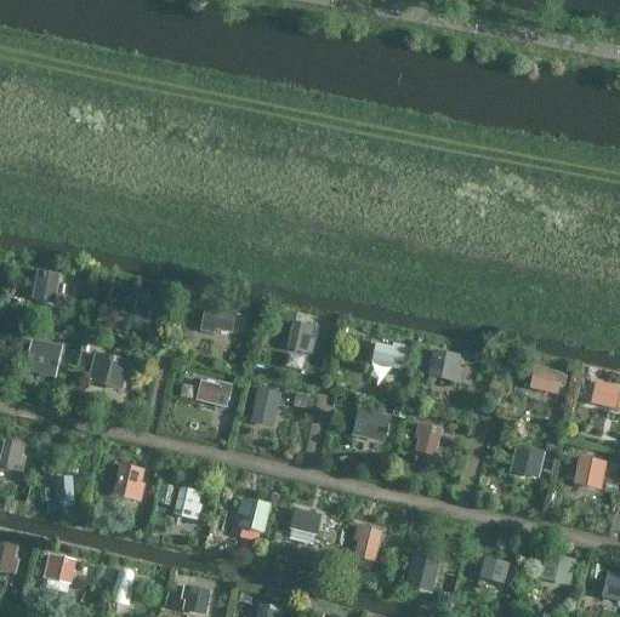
[(51,272),(38,269),(33,296),(56,301),(60,279),(51,276),(51,272)]
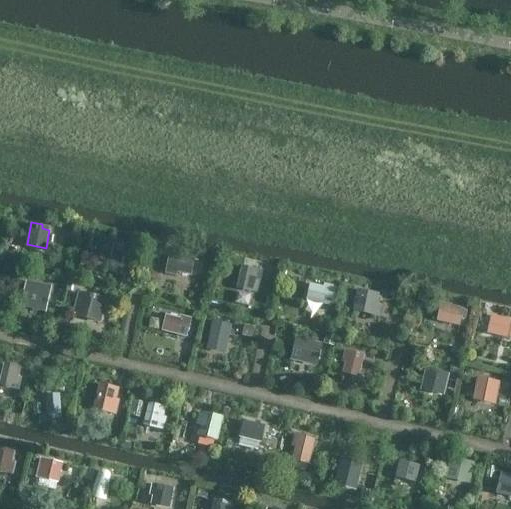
[(110,258),(114,241),(93,236),(91,245),(94,246),(92,254),(110,258)]
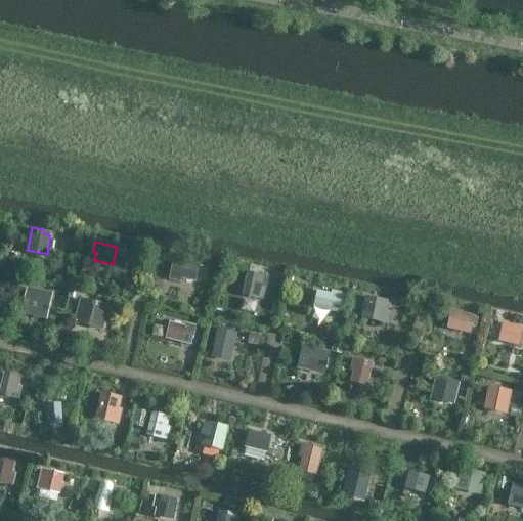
[(192,277),(197,262),(175,258),(171,276),(181,278),(182,275),(192,277)]
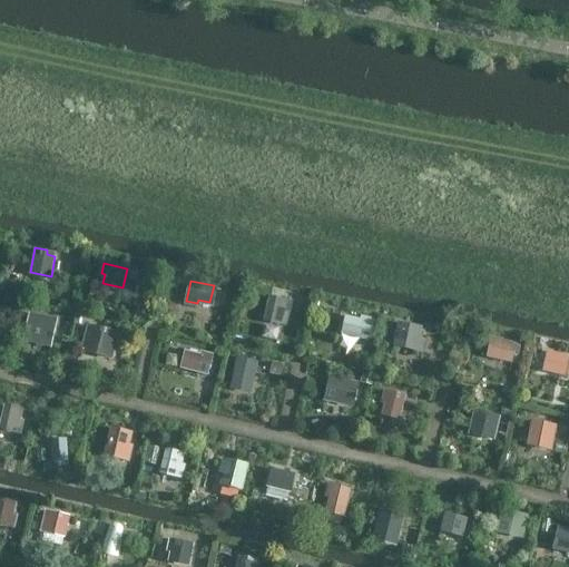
[(265,316),(286,322),(290,311),(285,310),(288,299),(271,295),(265,316)]
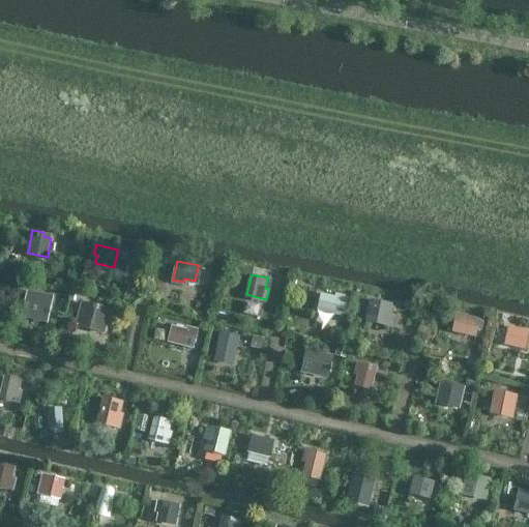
[(54,314),(58,297),(37,292),(33,309),(54,314)]
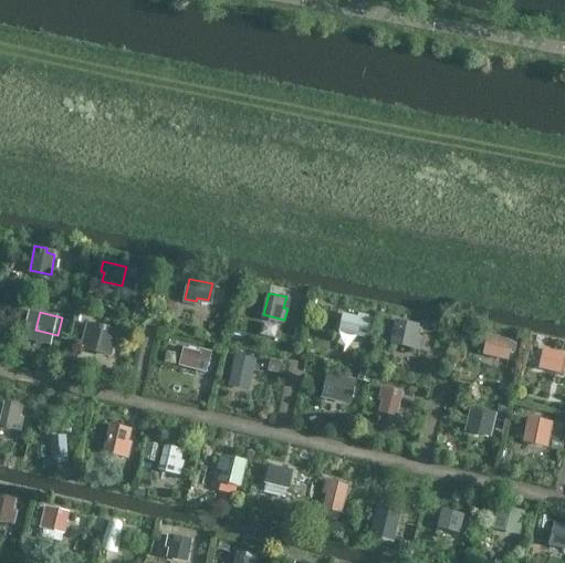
[(366,335),(372,315),(361,312),(359,316),(347,313),(343,330),(366,335)]
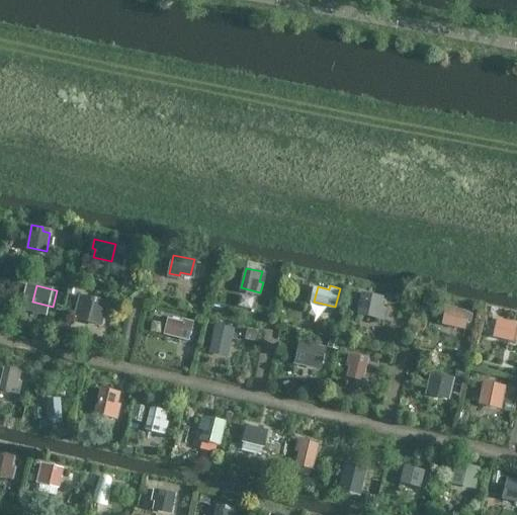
[(358,313),(383,319),(386,306),(383,306),(385,295),(362,290),(358,313)]
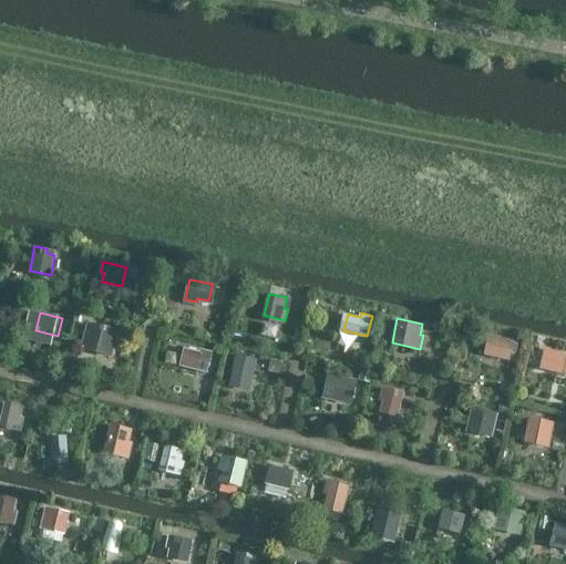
[(81,348),(114,356),(121,329),(88,320),(81,348)]
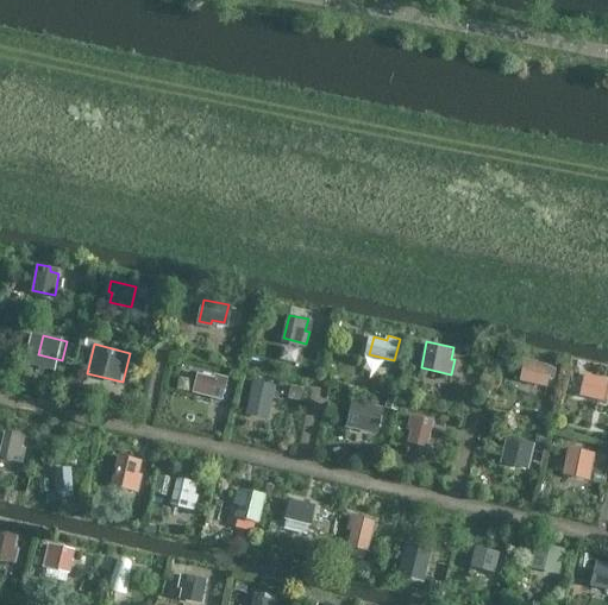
[(551,366),(528,360),(524,378),(547,383),(551,366)]
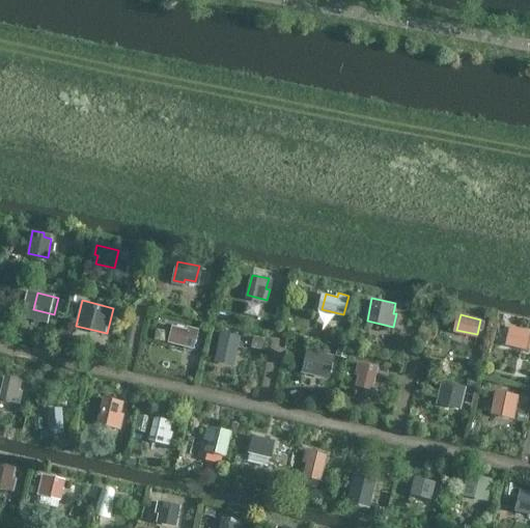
[(169,341),(194,348),(199,328),(188,326),(187,328),(173,325),(169,341)]
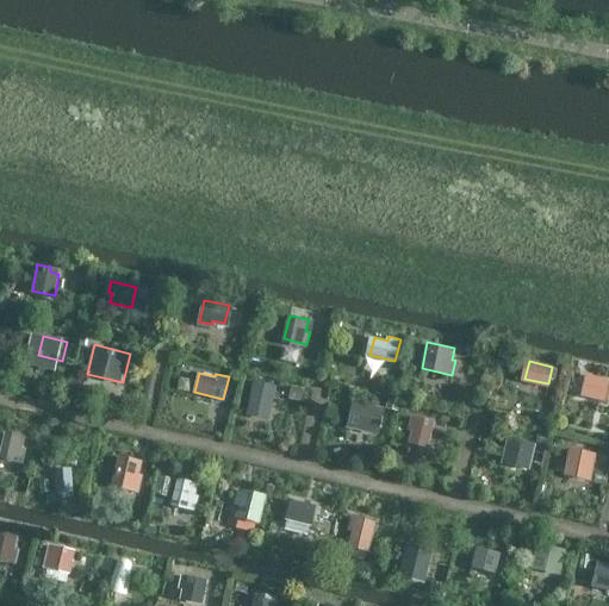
[(606,398),(608,386),(608,380),(586,374),(582,393),(606,398)]
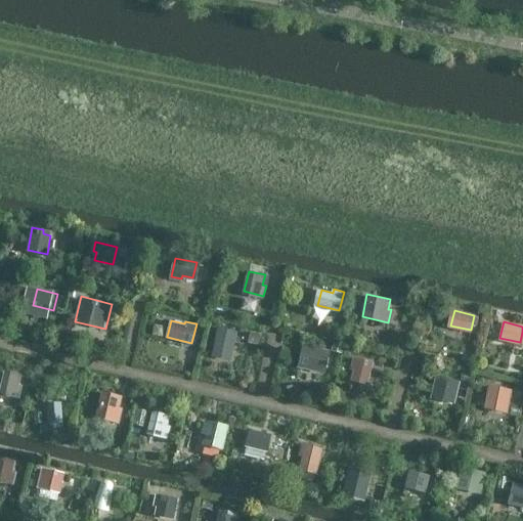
[(231,352),(235,335),(220,331),(216,349),(231,352)]
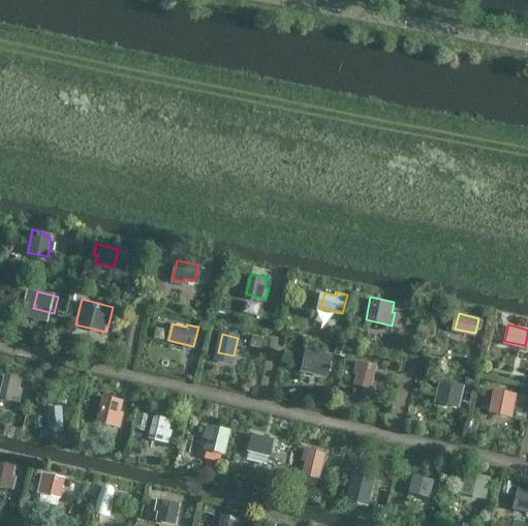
[(334,356),(306,349),(302,368),(330,375),(334,356)]
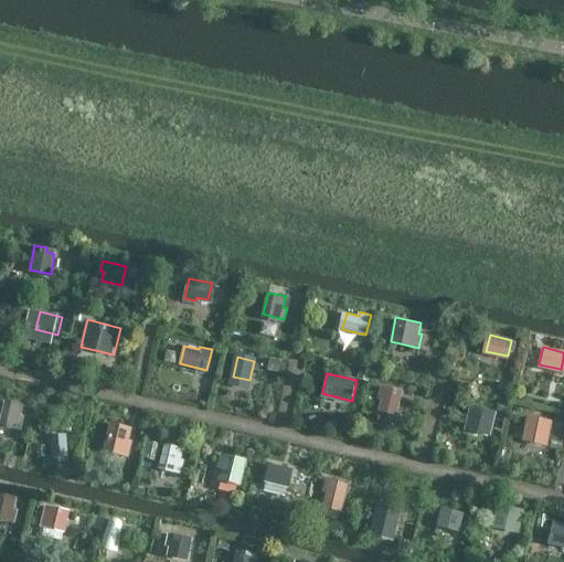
[(396,411),(402,390),(385,385),(381,407),(396,411)]
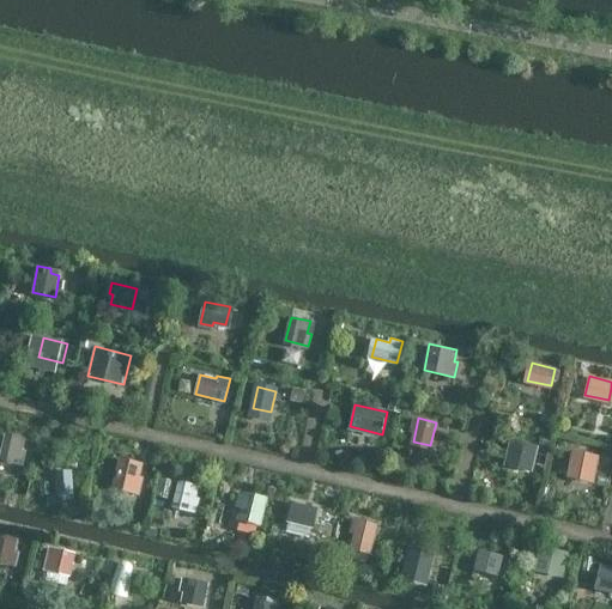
[(6,433),(0,457),(23,462),(25,450),(22,450),(24,438),(6,433)]
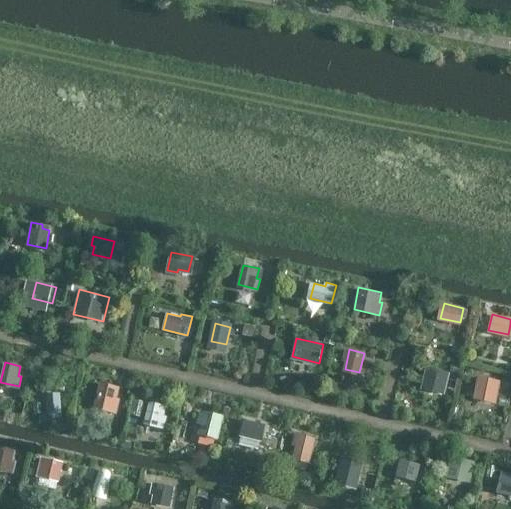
[(443,380),(445,372),(427,368),(423,386),(444,391),(446,381),(443,380)]
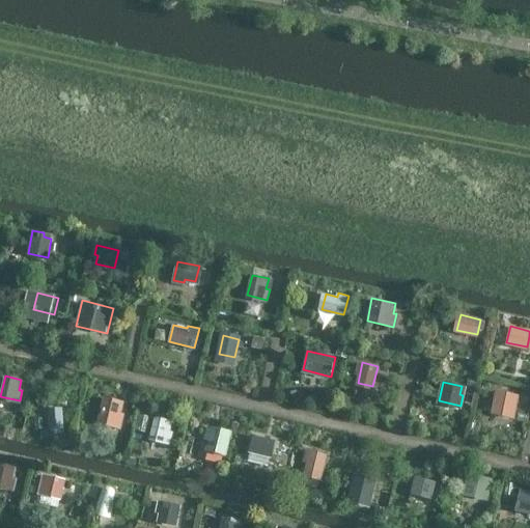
[(513,416),(517,395),(496,391),(493,412),(513,416)]
